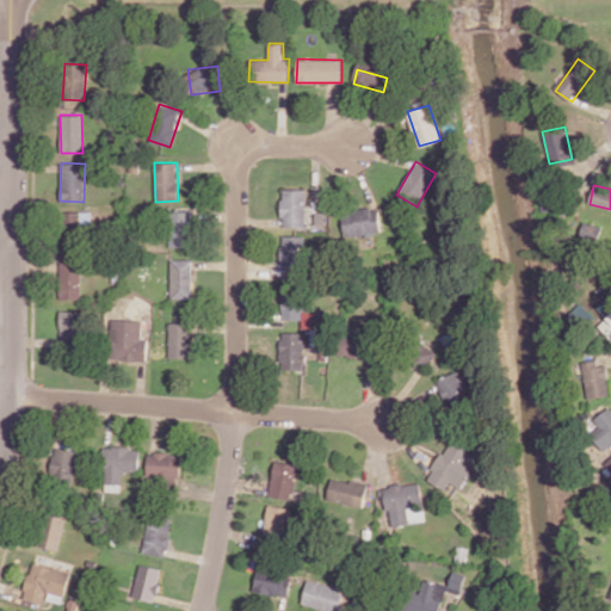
[(307,226),(306,189),(282,189),(282,227),(307,226)]
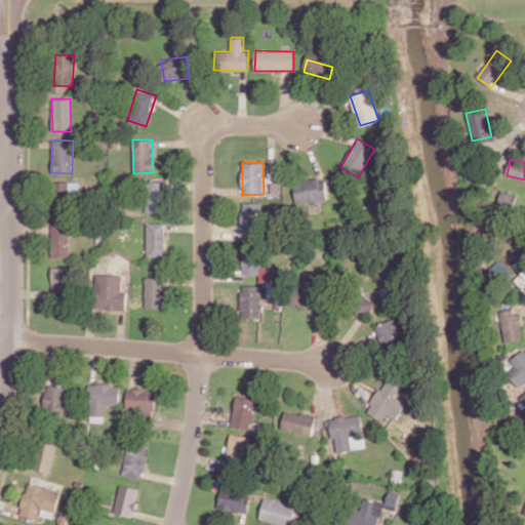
[(327,201),(326,180),(294,182),(295,202),(327,201)]
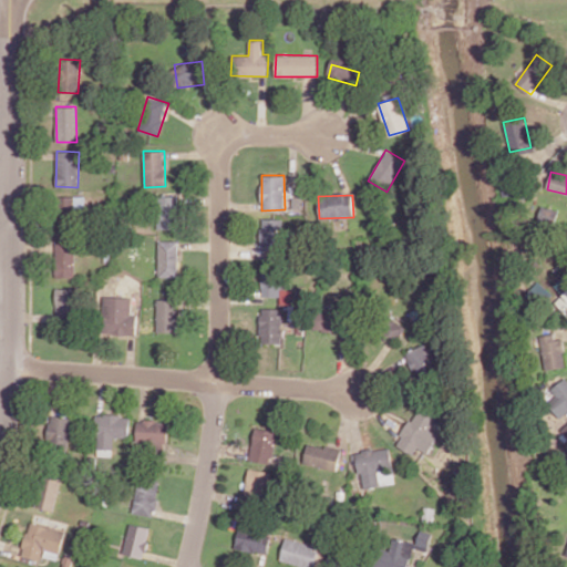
[(177,229),(177,196),(157,196),(158,229),(177,229)]
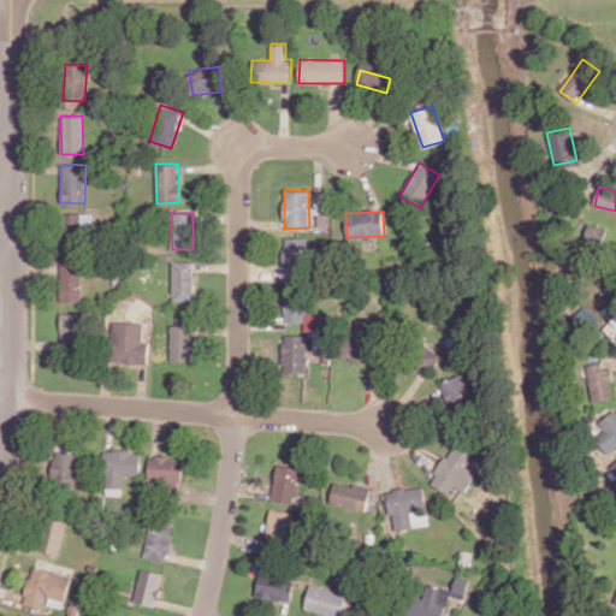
[(586,237),(603,242),(606,229),(590,224),(586,237)]
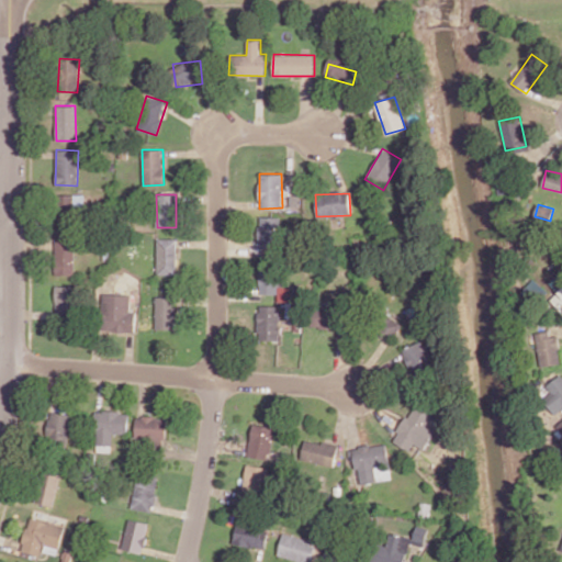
[(281,216),(259,216),(258,248),(280,248),(281,216)]
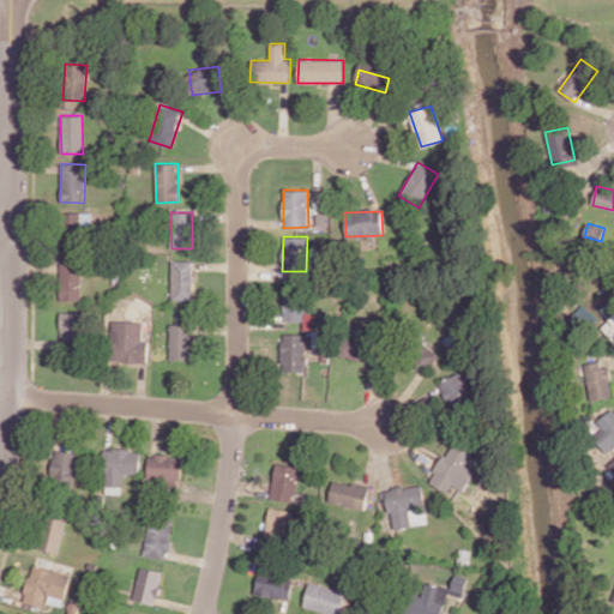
[(172,300),(192,300),(193,260),(172,260),(172,300)]
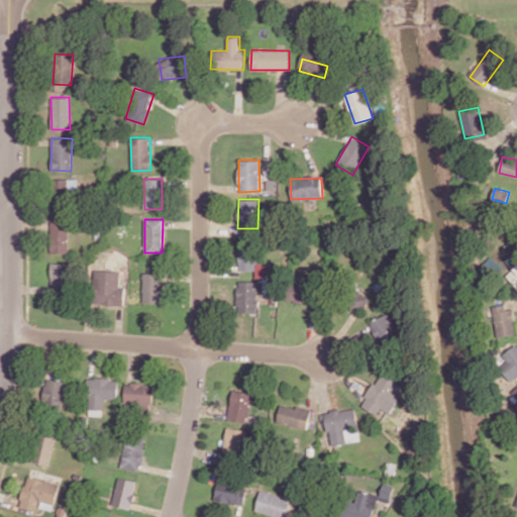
[(69,253),(70,223),(52,223),(50,252),(69,253)]
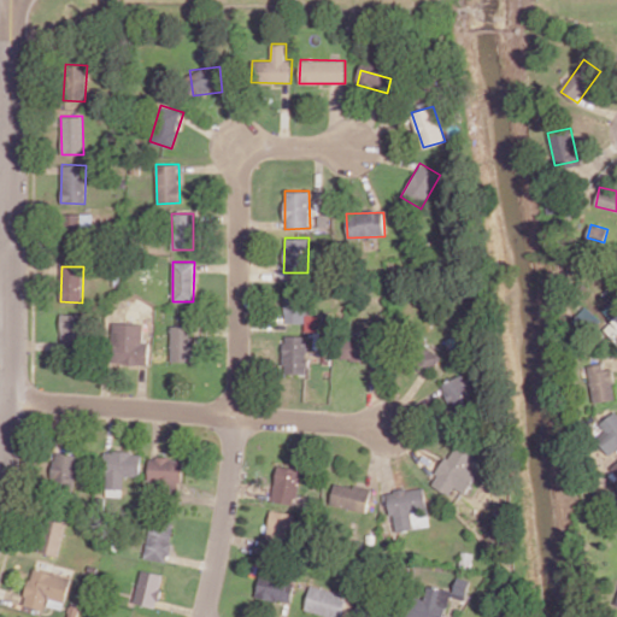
[(305,287),(282,286),(281,322),(304,323),(305,287)]
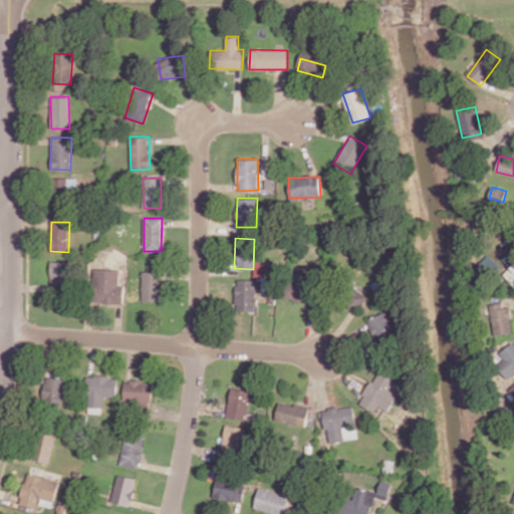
[(505,273),(513,285),(513,247),(502,256),(511,268),(505,273)]
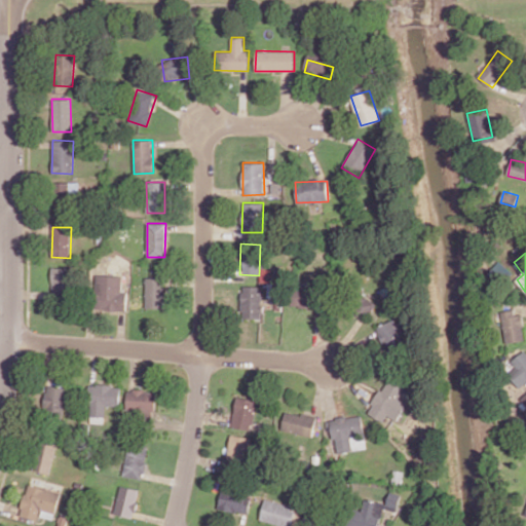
[(74,268),(51,267),(51,295),(74,295),(74,268)]
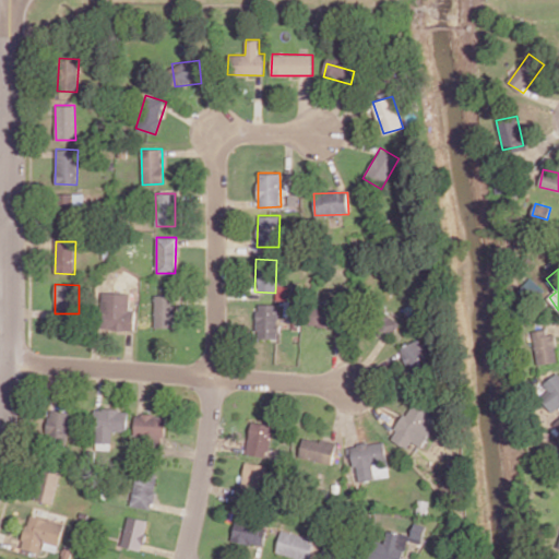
[(177,326),(176,289),(154,289),(155,328),(177,326)]
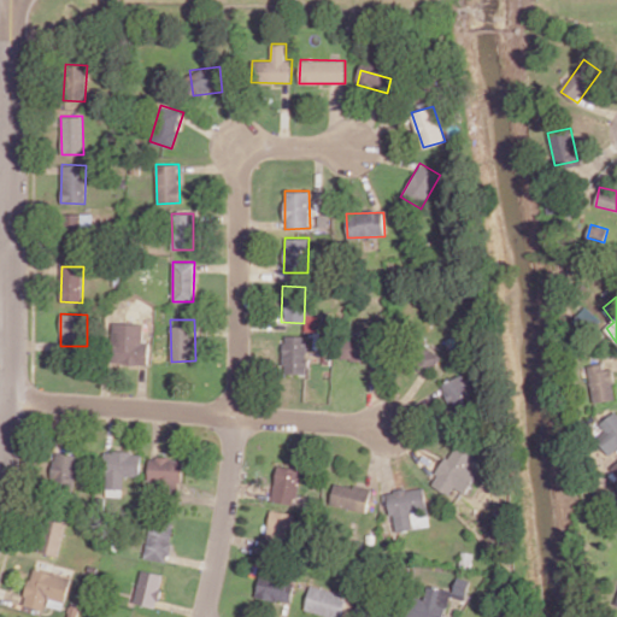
[(144,323),(113,323),(112,363),(148,364),(148,341),(144,341),(144,323)]
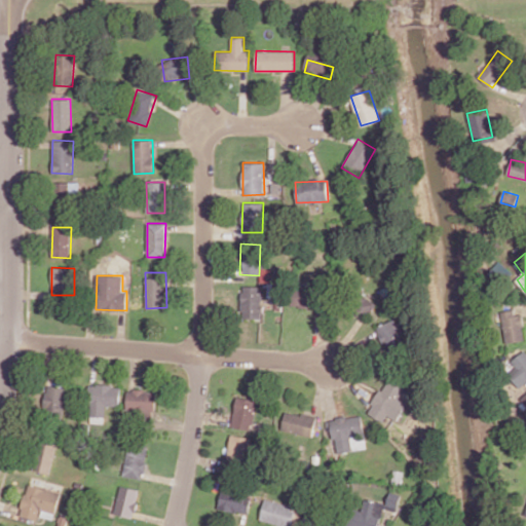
[(263,317),(262,286),(240,287),(240,318),(263,317)]
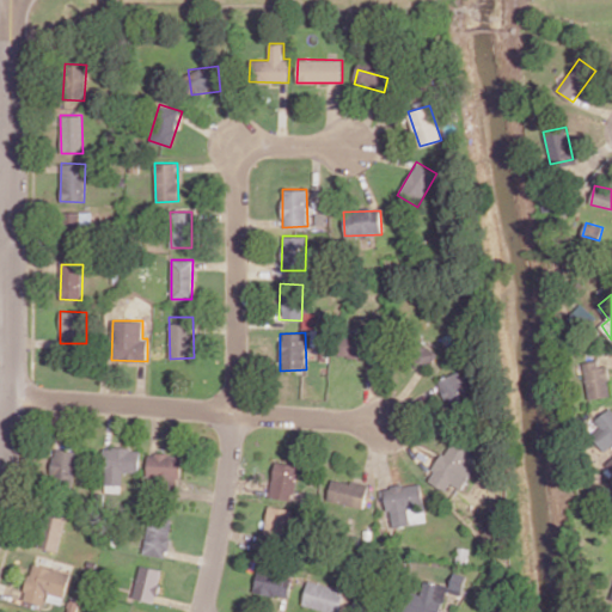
[(346,357),(368,356),(368,335),(344,335),(346,357)]
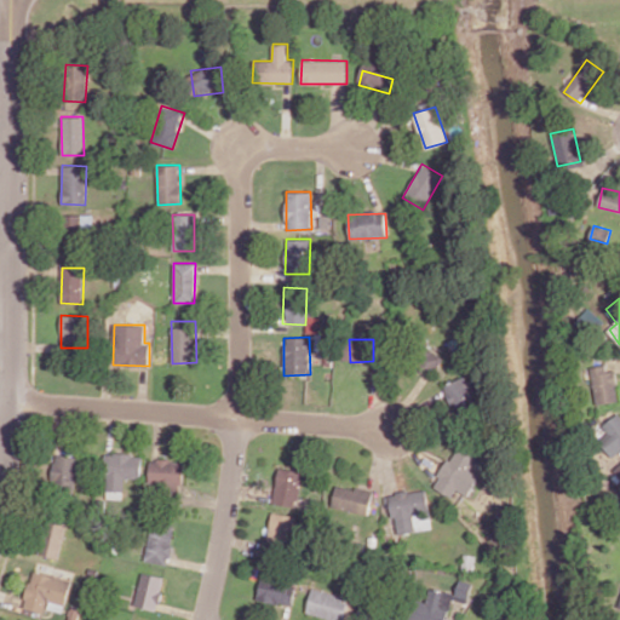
[(616,366),(592,367),(596,403),(619,401),(616,366)]
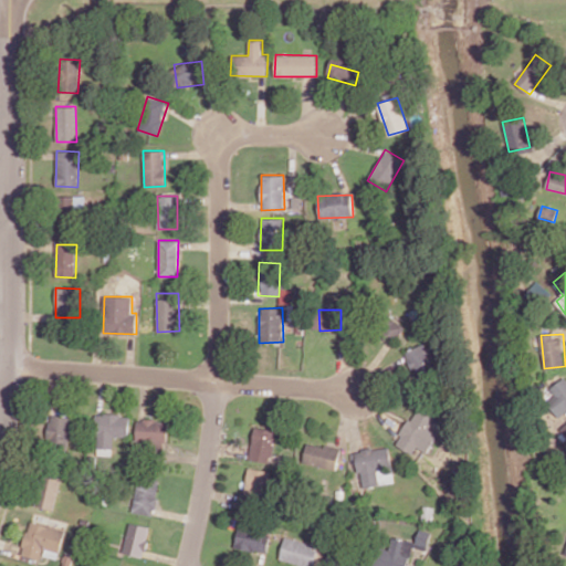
[(406,353),(420,380),(442,369),(427,341),(406,353)]
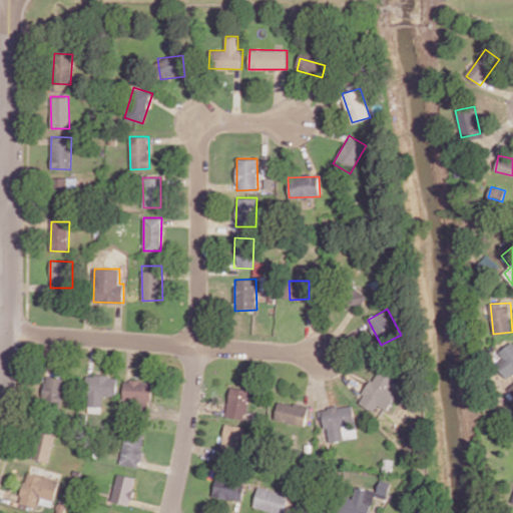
[(512,342),(499,351),(503,359),(497,362),(506,378),(512,374),(512,342)]
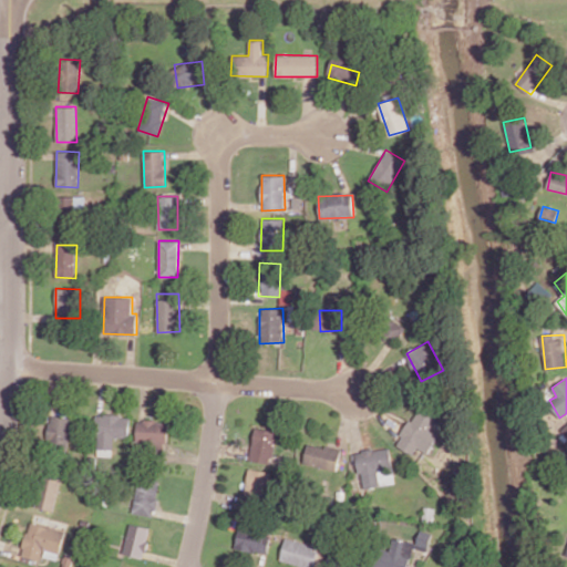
[(395,442),(413,455),(419,447),(426,454),(442,433),(433,426),(439,419),(422,406),(395,442)]
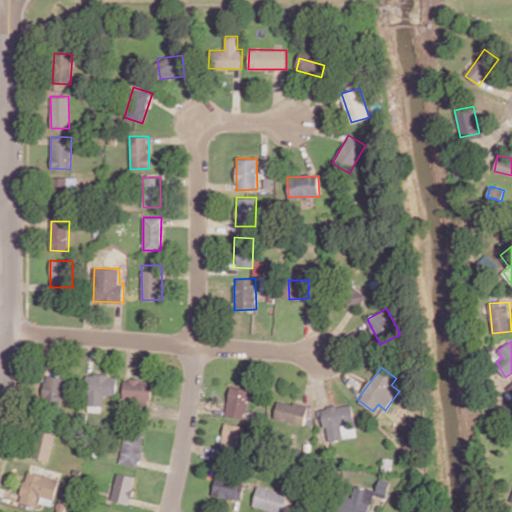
[(117,375),(88,374),(87,411),(102,412),(102,394),(116,395),(117,375)]
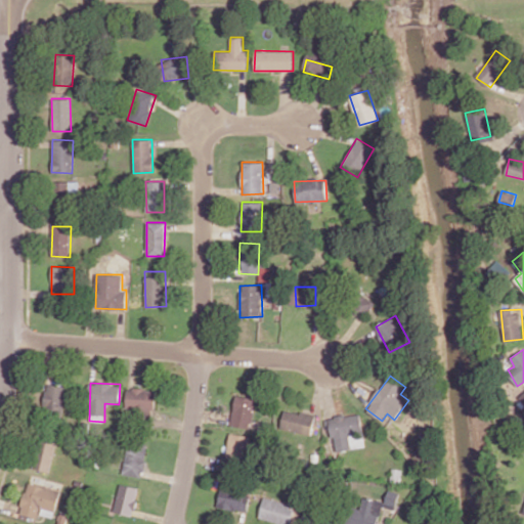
[(66,386),(44,385),(44,409),(66,410),(66,386)]
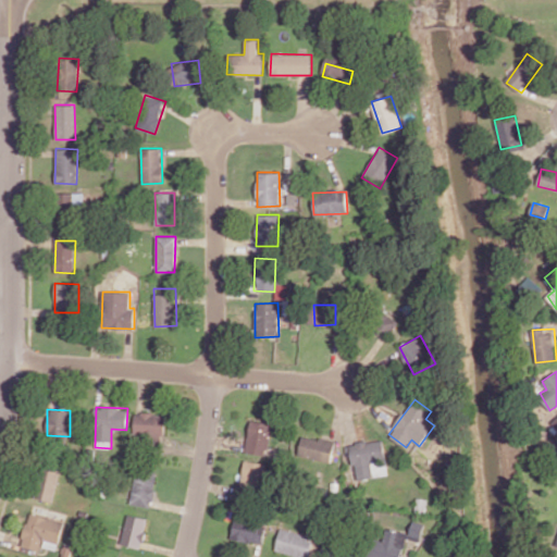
[(163,442),(164,412),(135,412),(134,441),(163,442)]
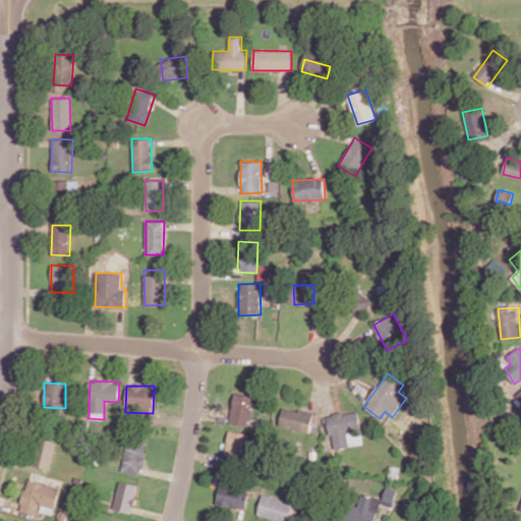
[(254,394),(234,392),(230,423),(250,426),(254,394)]
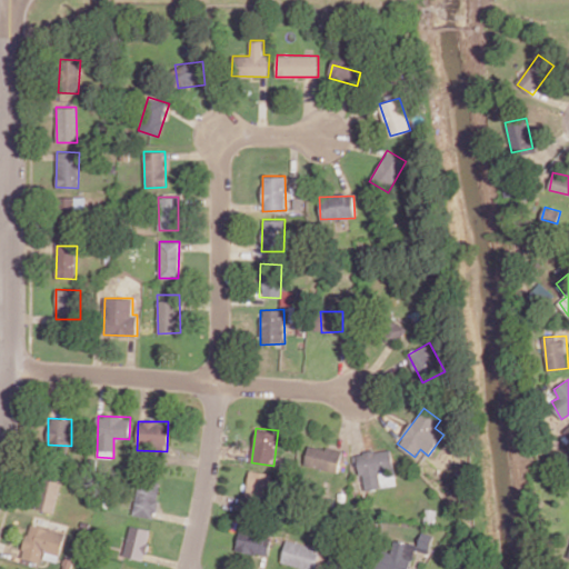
[(339,471),(343,451),(309,443),(305,465),(339,471)]
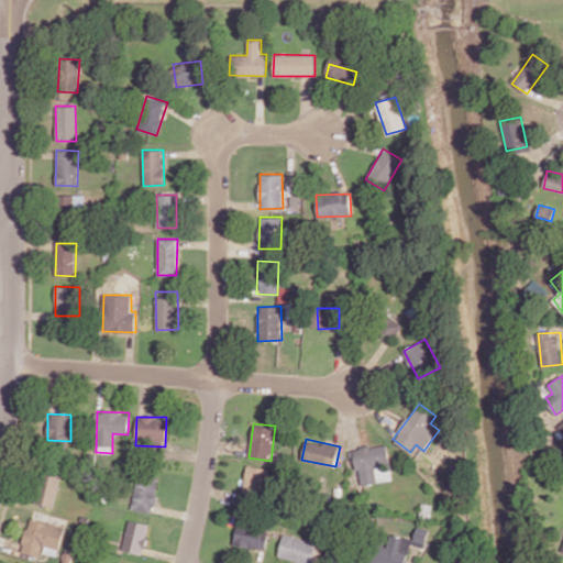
[(360,484),(392,479),(387,445),(355,450),(360,484)]
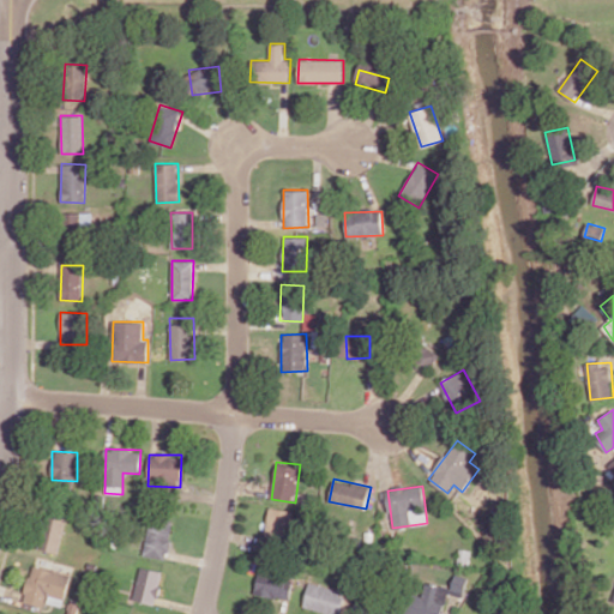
[(288,546),(294,511),(270,507),(264,542),(288,546)]
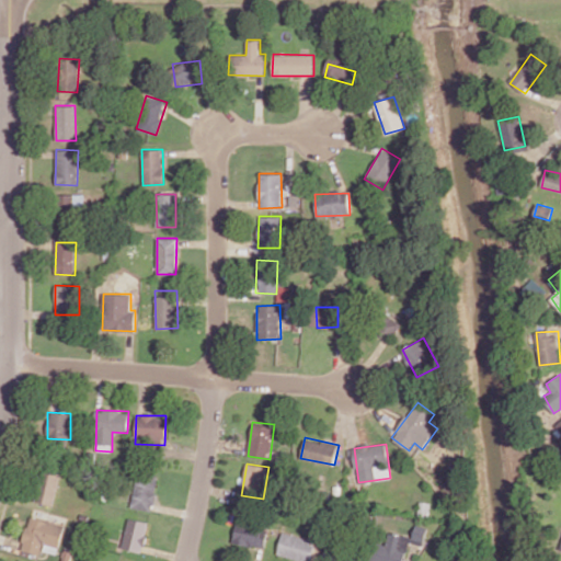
[(55,504),(58,472),(38,470),(34,502),(55,504)]
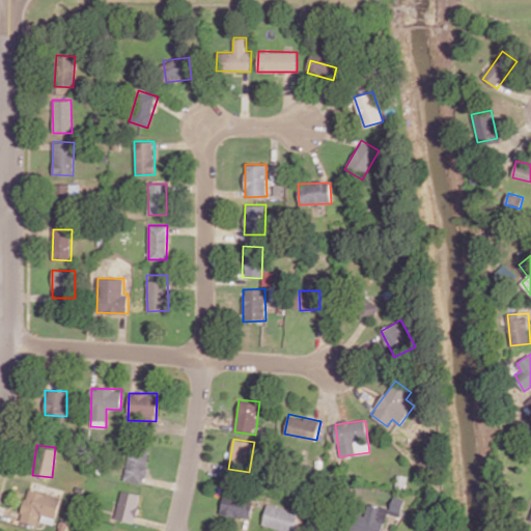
[(144,483),(149,453),(129,450),(124,480),(144,483)]
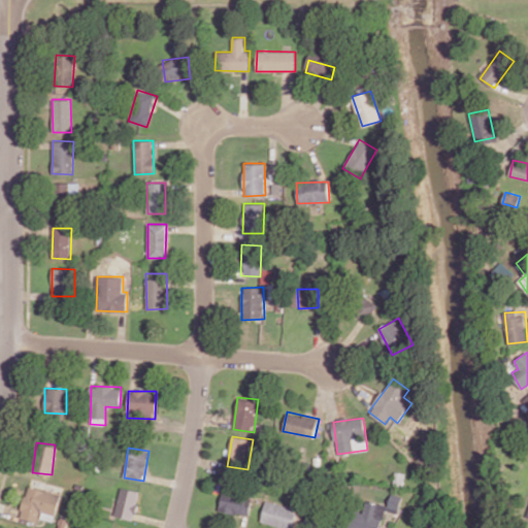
[(20,517),(37,521),(38,517),(55,521),(61,493),(27,486),(20,517)]
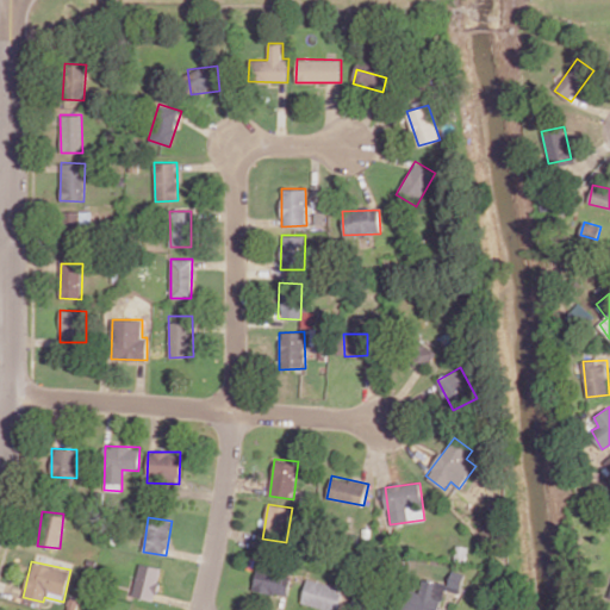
[(132,595),(155,601),(162,568),(139,562),(132,595)]
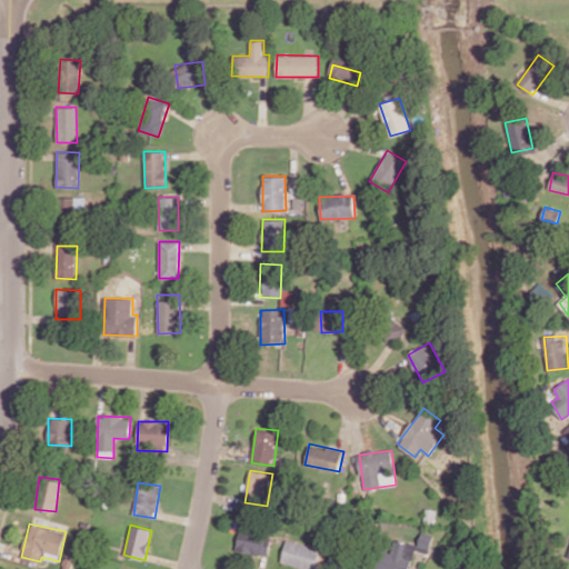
[(273,533),(241,526),(236,549),(268,557),(273,533)]
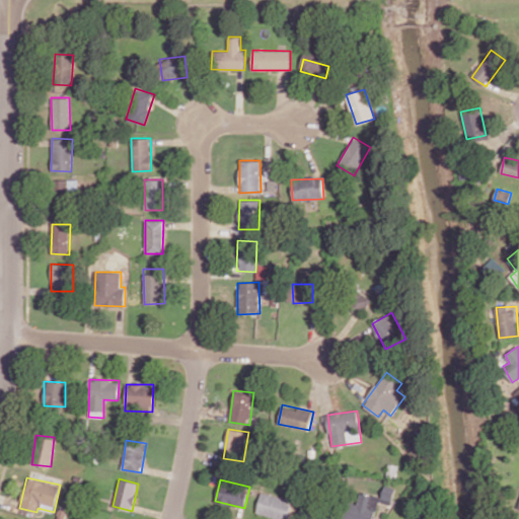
[(395,488),(385,486),(382,499),(393,501),(395,488)]
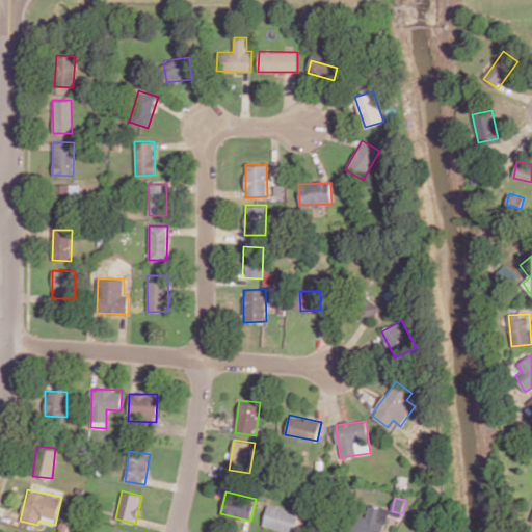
[(351,531),(382,531),(391,511),(370,504),(366,516),(358,514),(351,531)]
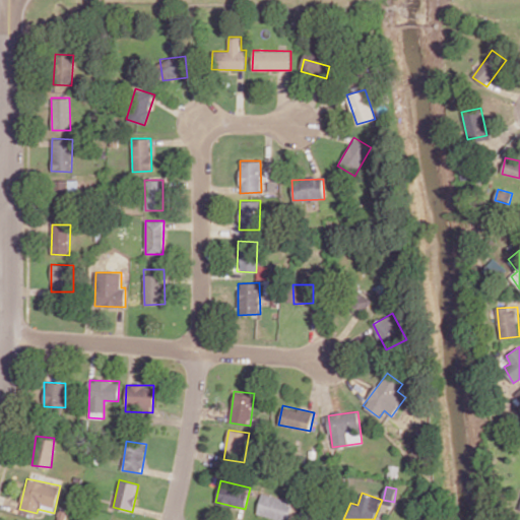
[(257,513),(282,519),(288,519),(294,502),(262,494),(257,513)]
